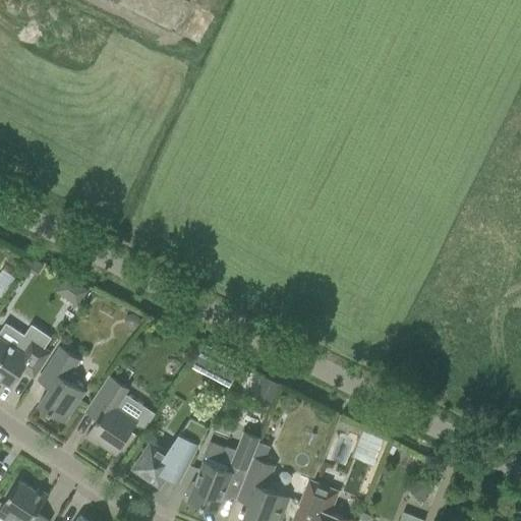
[(65,275),(54,291),(77,306),(89,290),(65,275)]
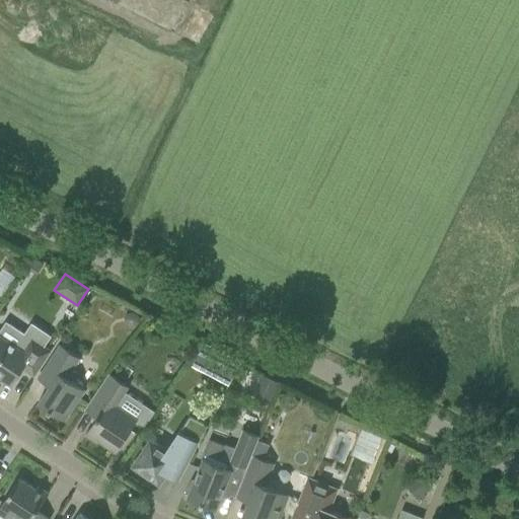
[(128,312),(124,317),(125,323),(129,327),(135,326),(139,322),(138,316),(134,312),(128,312)]
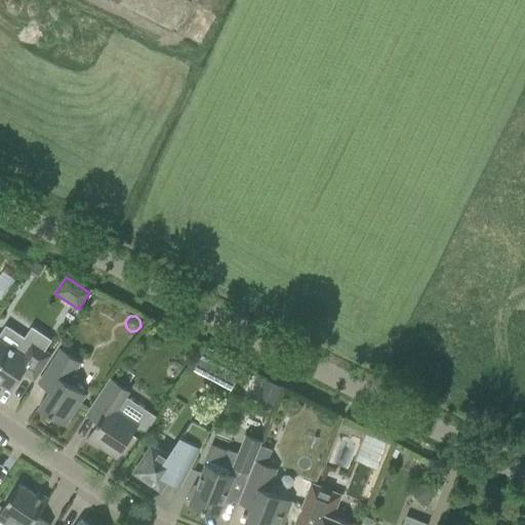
[(0,382),(11,390),(23,373),(34,380),(45,363),(50,356),(44,351),(25,337),(23,340),(9,331),(3,332),(0,336),(0,382)]
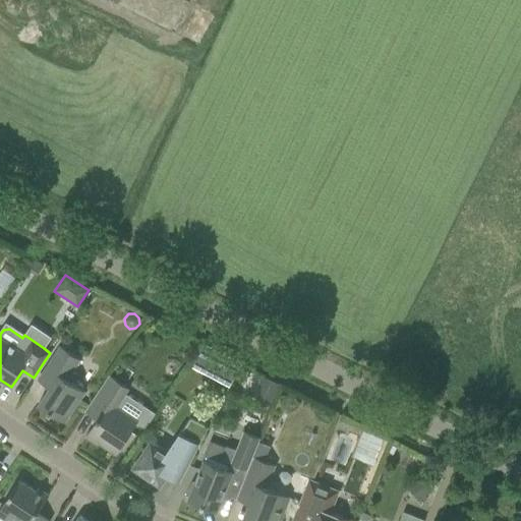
[(241,364),(203,344),(195,357),(223,371),(218,381),(229,386),(241,364)]
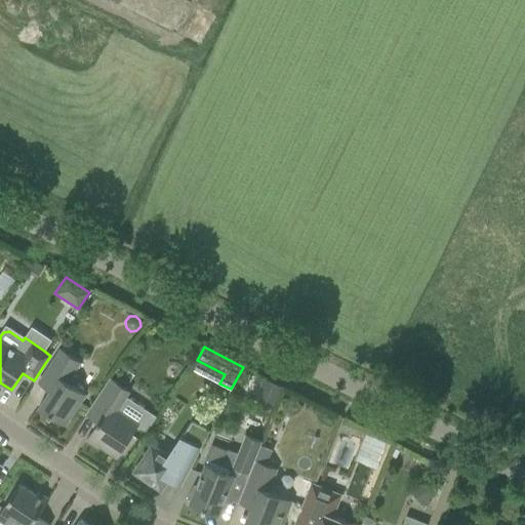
[(50,416),(65,426),(85,395),(71,385),(76,377),(72,374),(80,362),(61,349),(52,361),(38,384),(49,391),(38,408),(50,416)]
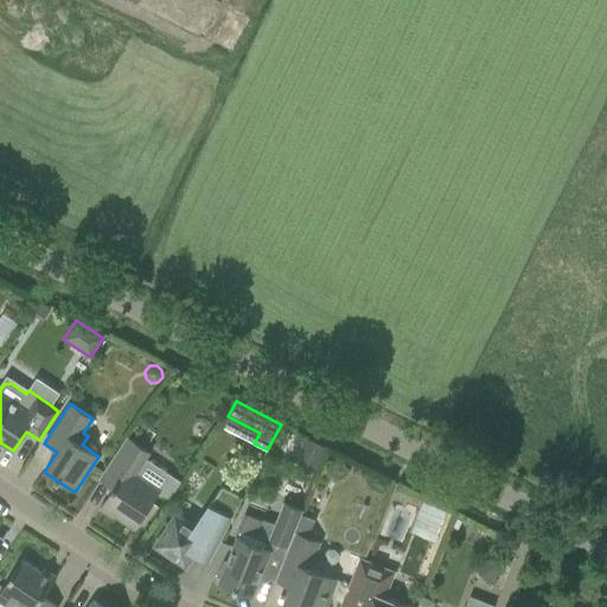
[(312,483),(325,442),(286,429),(279,451),(301,458),(295,477),(312,483)]
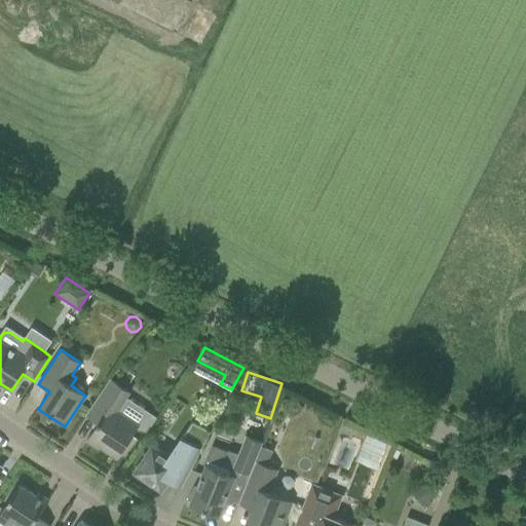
[(97,399),(85,415),(98,423),(86,441),(98,448),(99,447),(117,459),(128,442),(139,426),(146,430),(155,415),(127,397),(130,392),(110,379),(97,399)]
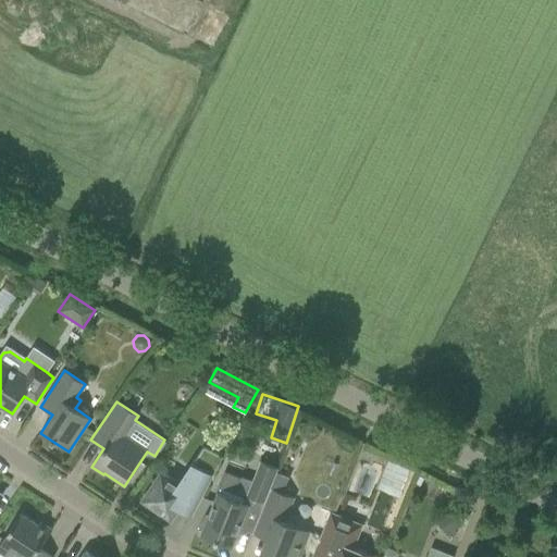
[(143,500),(170,519),(174,512),(173,505),(180,504),(181,508),(193,515),(202,495),(223,457),(203,447),(177,485),(175,484),(175,481),(168,475),(164,477),(160,474),(155,483),(143,500)]
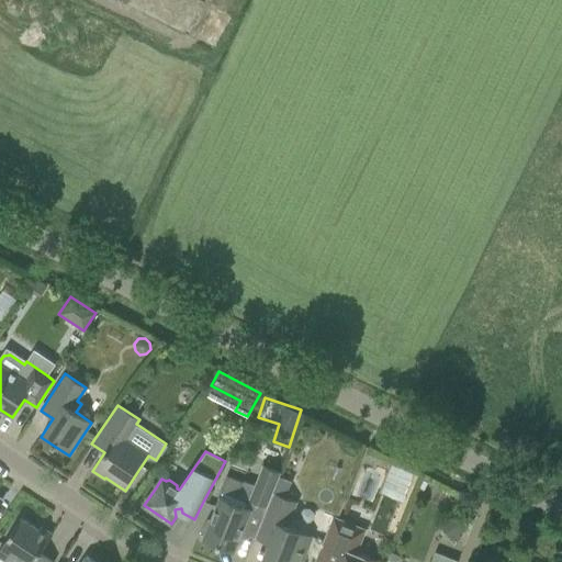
[(391,464),(383,484),(405,492),(413,473),(391,464)]
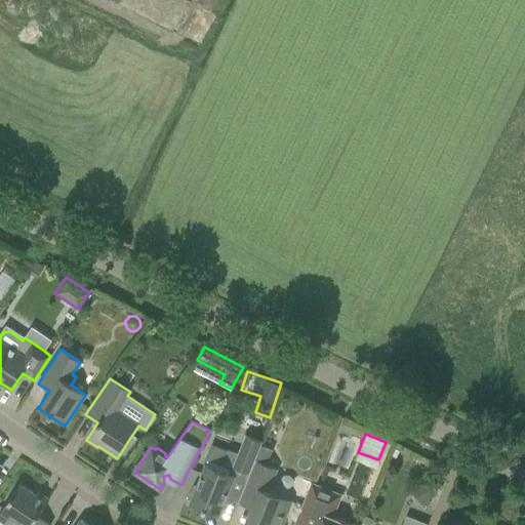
[(228,494),(239,499),(249,474),(254,460),(254,459),(261,441),(245,435),(237,452),(228,448),(227,450),(211,444),(202,467),(203,467),(196,485),(193,484),(186,499),(190,500),(189,503),(218,516),(228,494)]
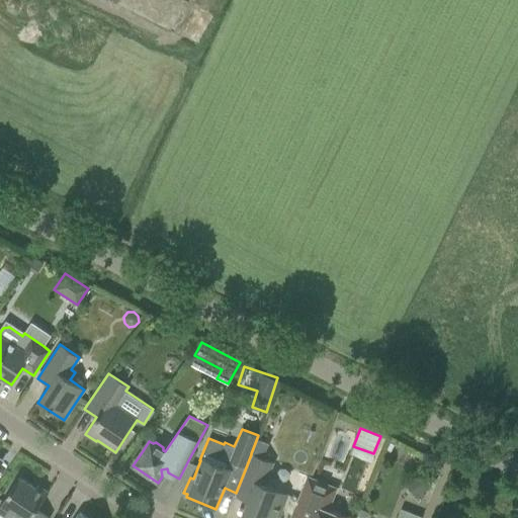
[(246,467),(236,493),(234,496),(247,501),(240,517),(277,517),(287,494),(264,485),(272,462),(251,454),(246,467)]
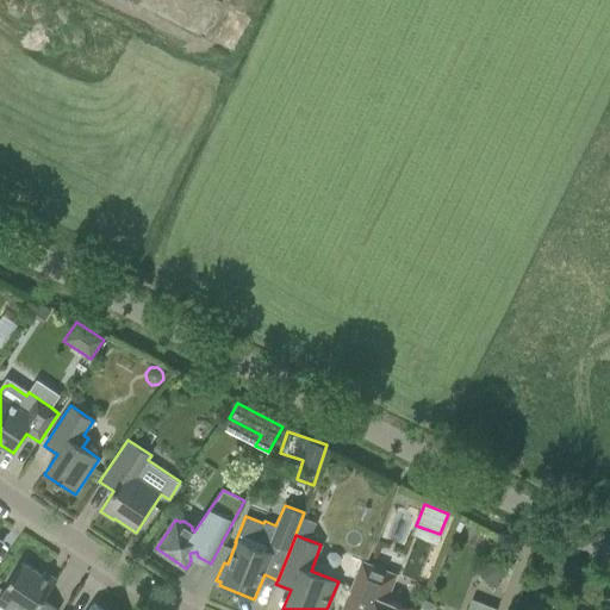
[(495,556),(483,567),(496,582),(508,572),(495,556)]
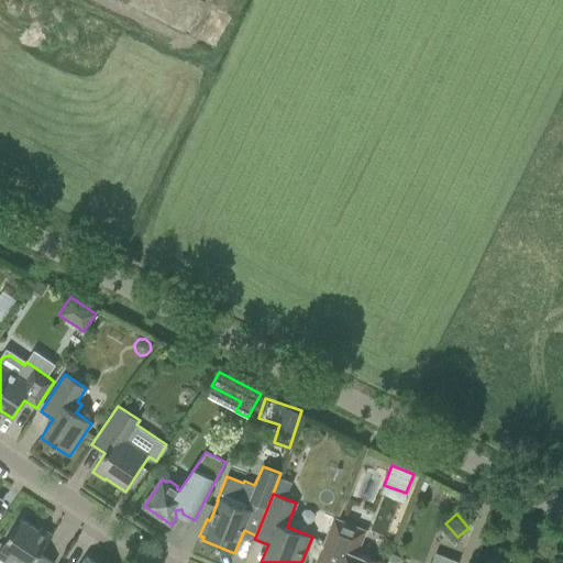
[(374,562),(375,562),(355,554),(365,530),(334,518),(327,537),(316,562),(374,562)]
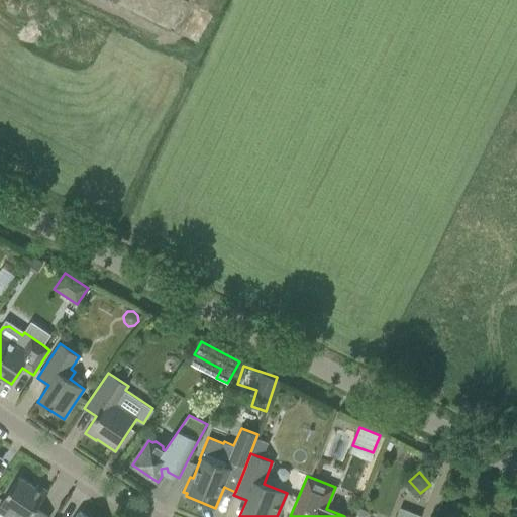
[(48,516),(49,516),(36,508),(48,492),(42,488),(40,491),(18,477),(0,503),(0,506),(16,516),(48,516)]
